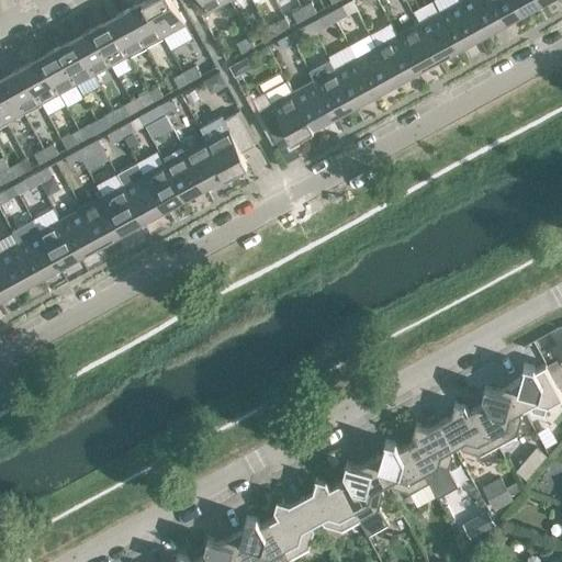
[(163,35),(143,0),(142,0),(126,9),(146,45),(163,35)]
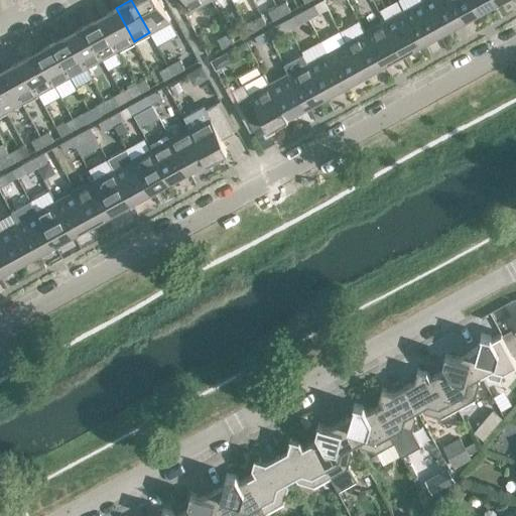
[(157,0),(131,0),(149,32),(169,21),(157,0)]
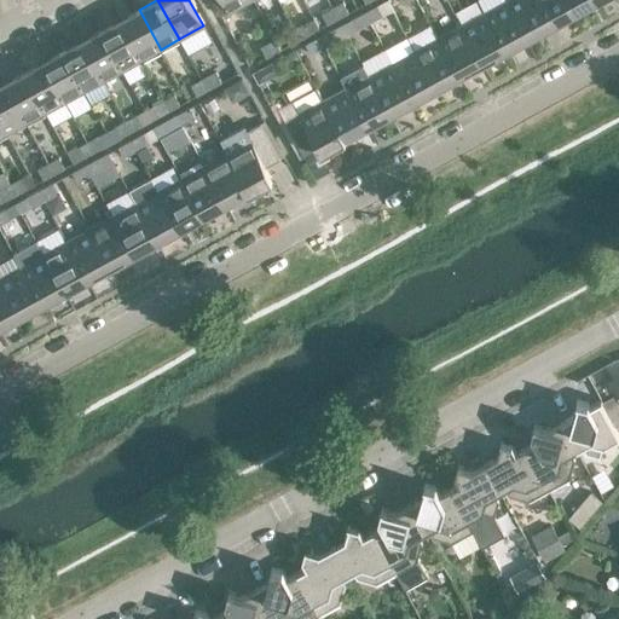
[(250,0),(221,0),(229,12),(250,0)]
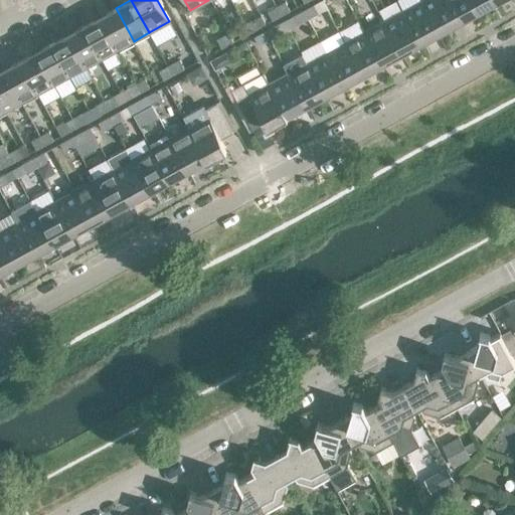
[(440,32),(421,0),(420,0),(402,10),(420,43),(440,32)]
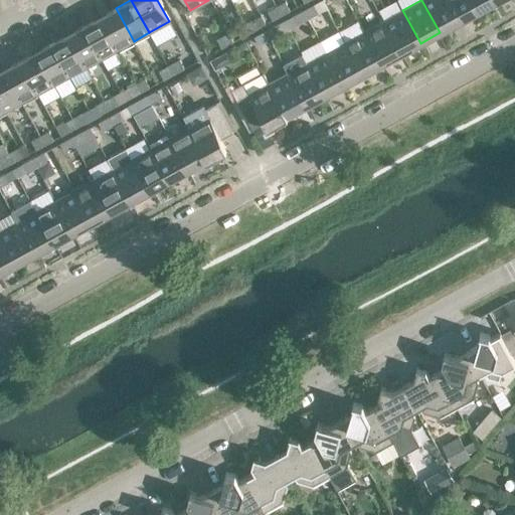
[(459,22),(447,0),(421,0),(440,32),(459,22)]
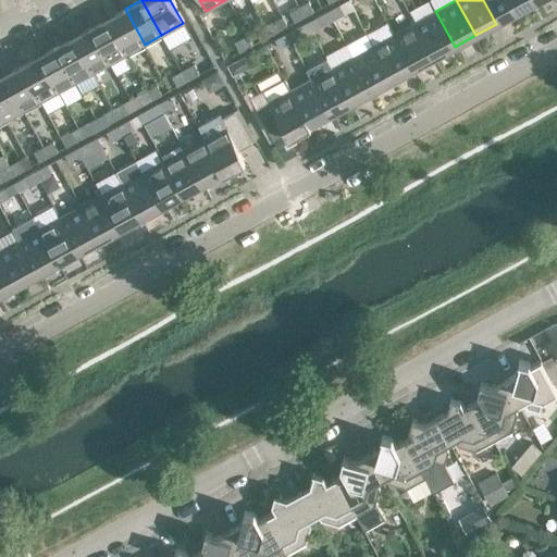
[(517,13),(509,0),(483,0),(496,24),(517,13)]
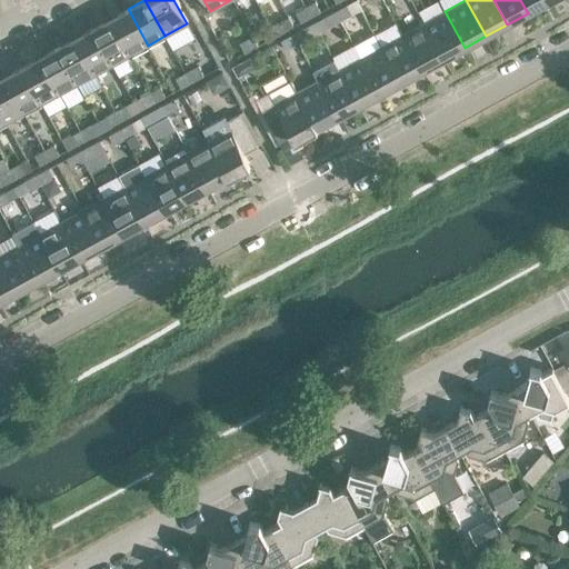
[(549,1),(548,0),(520,0),(528,13),(549,1)]
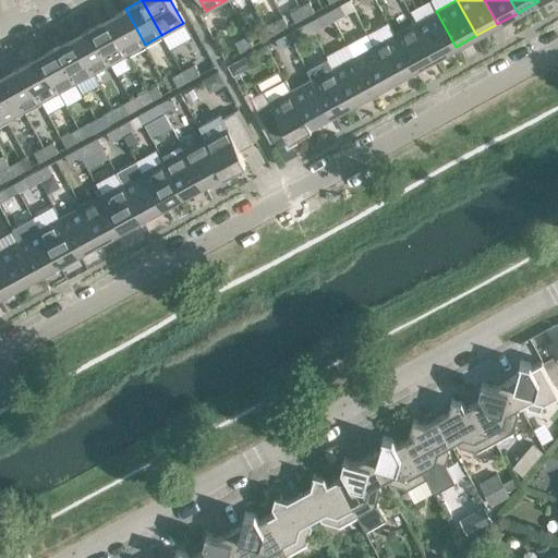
[(310,2),(300,8),(304,16),(314,11),(310,2)]
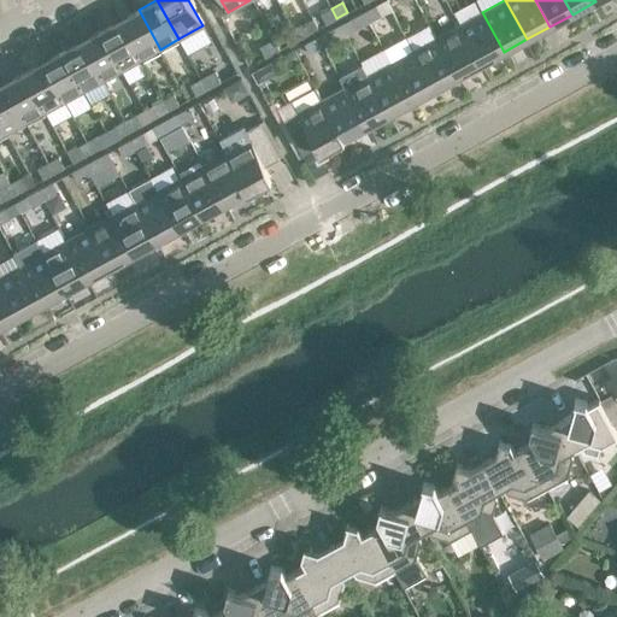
[(381,16),(376,5),(363,12),(369,22),(381,16)]
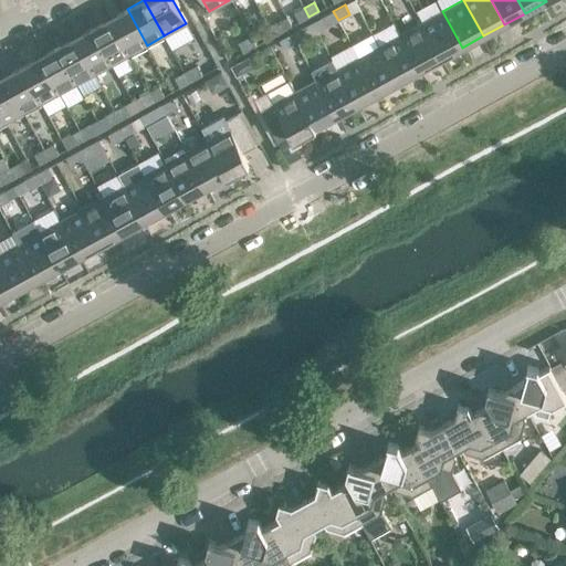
[(308,17),(304,8),(294,12),(300,22),(308,17)]
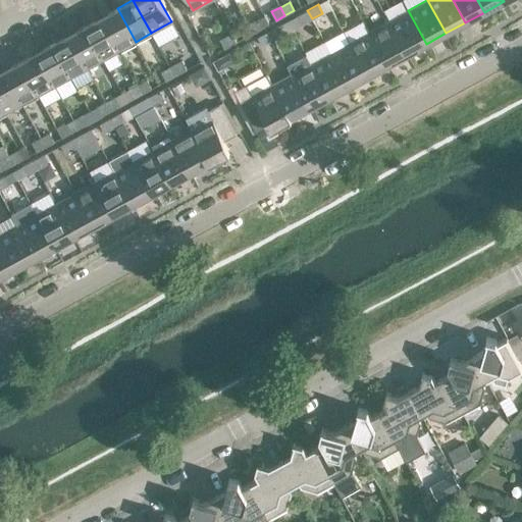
[(136,42),(117,8),(101,17),(119,50),(136,42)]
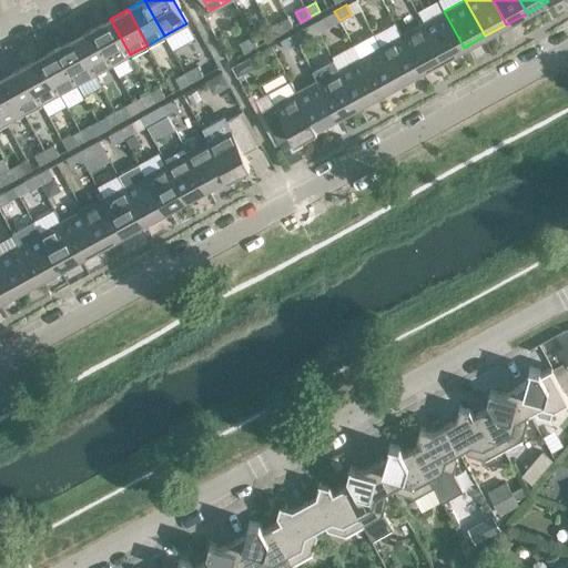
[(340,20),(334,11),(323,18),(327,27),(340,20)]
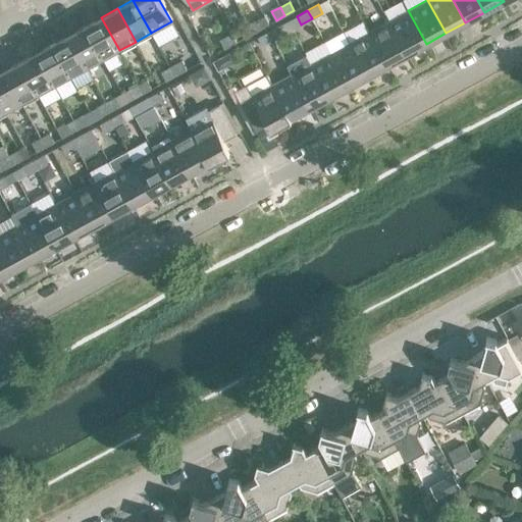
[(426,44),(408,10),(388,21),(407,54),(426,44)]
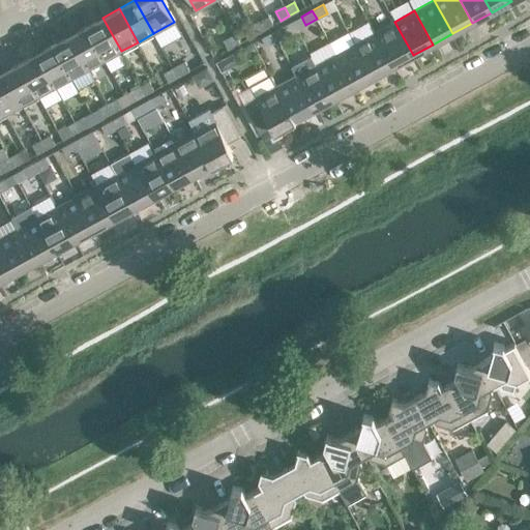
[(121,51),(102,18),(86,26),(105,60),(121,51)]
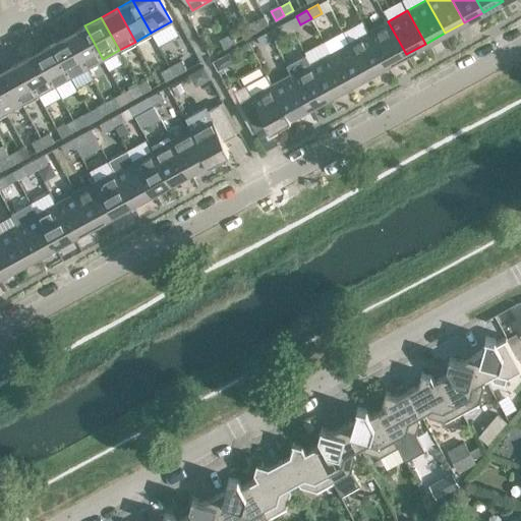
[(256,19),(247,24),(252,33),(262,27),(256,19)]
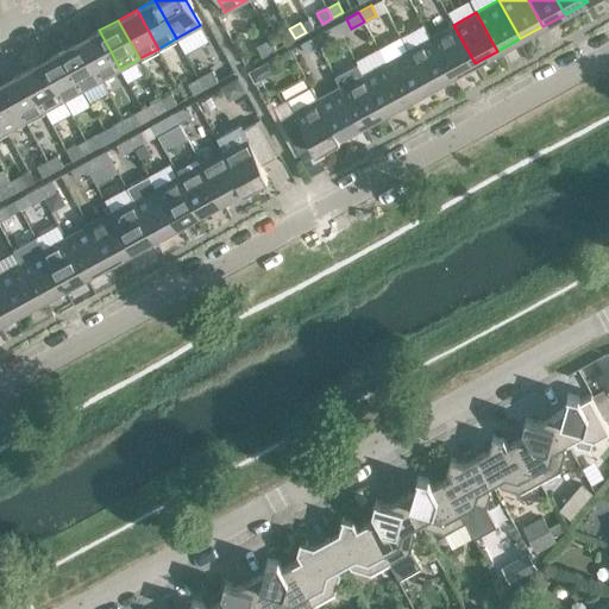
[(475,63),(453,25),(431,37),(452,76),(475,63)]
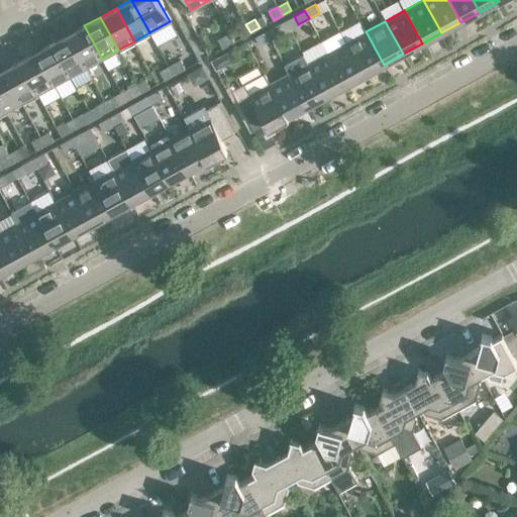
[(250,32),(245,24),(237,29),(241,37),(250,32)]
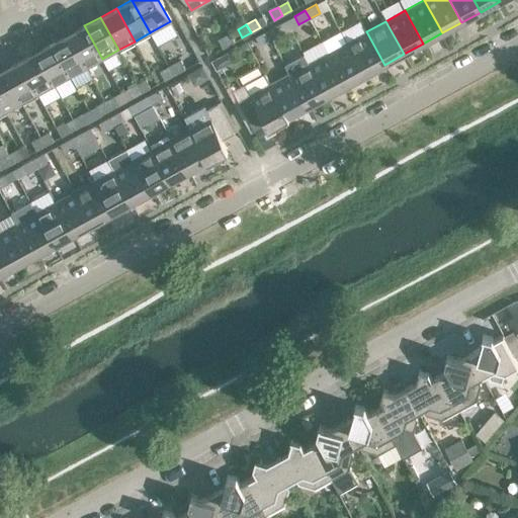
[(102,59),(84,25),(68,34),(86,68),(102,59)]
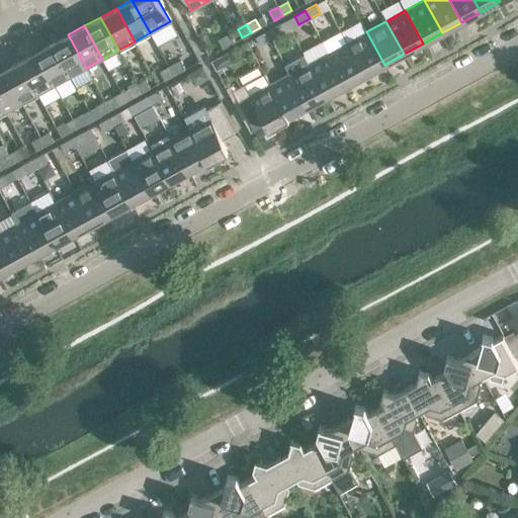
[(281,33),(277,25),(266,31),(271,39),(281,33)]
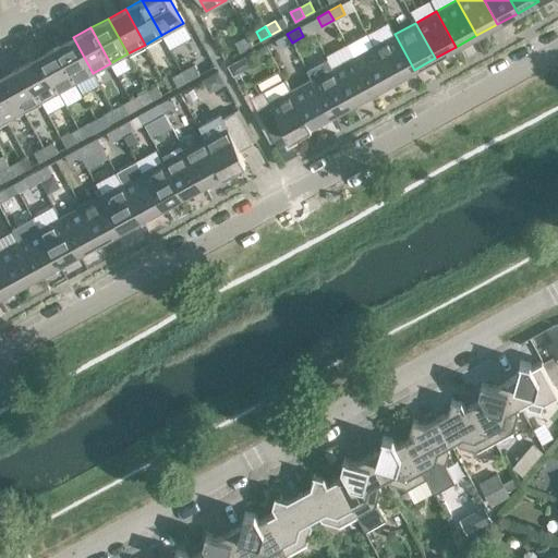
[(292,43),(287,34),(276,39),(280,49),(292,43)]
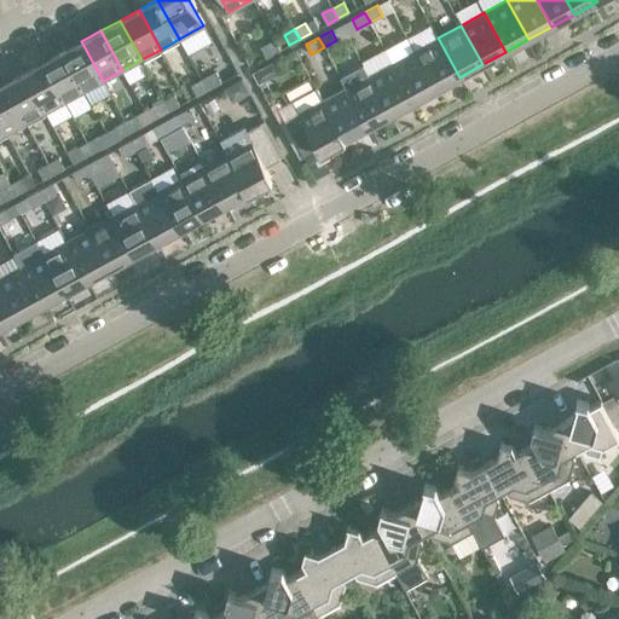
[(460,77),(438,38),(415,51),(437,90),(460,77)]
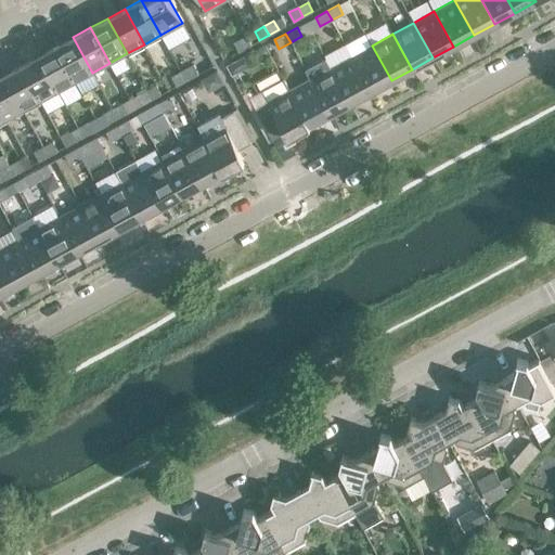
[(234,42),(239,51),(252,44),(246,35),(234,42)]
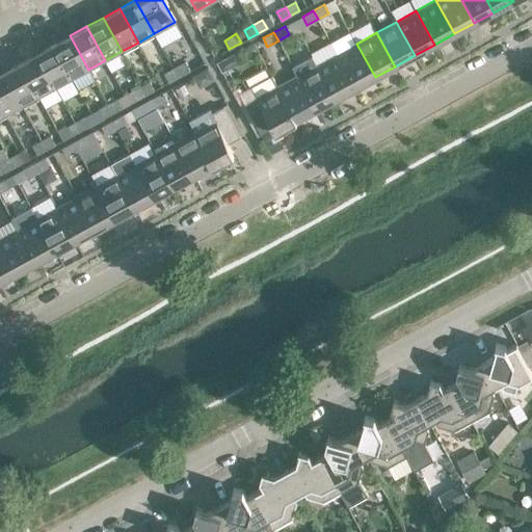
[(88,70),(70,35),(54,45),(73,78),(88,70)]
